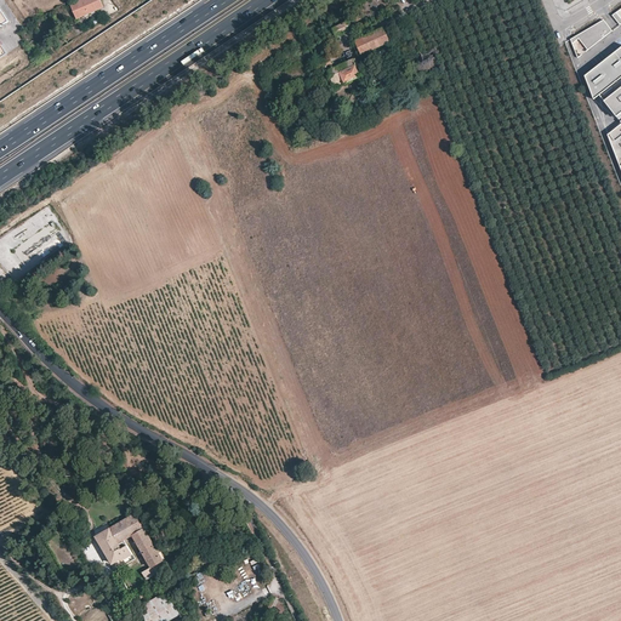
[(100,0),(80,0),(70,5),(77,18),(103,6),(100,0)]
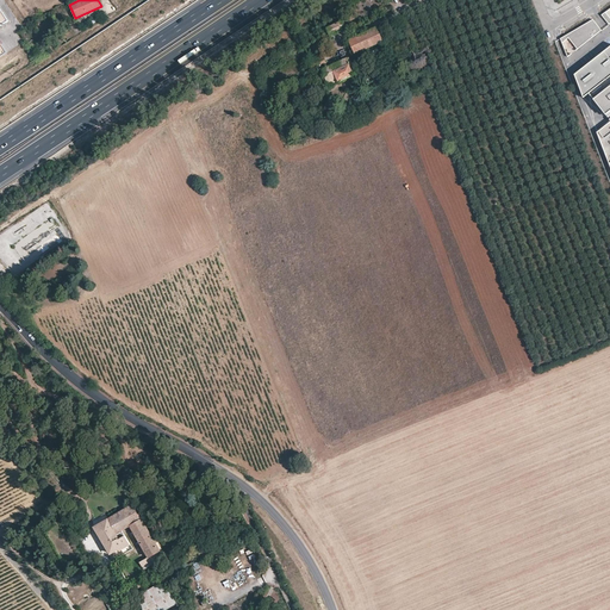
[(566,2),(559,6),(562,14),(571,10),(566,2)]
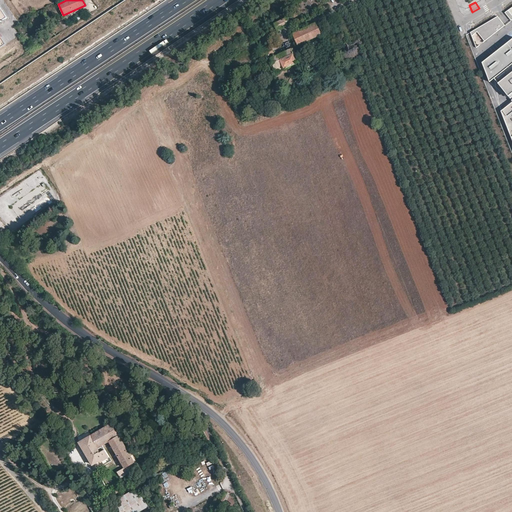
[(476,44),(507,24),(499,16),(472,32),(476,44)]
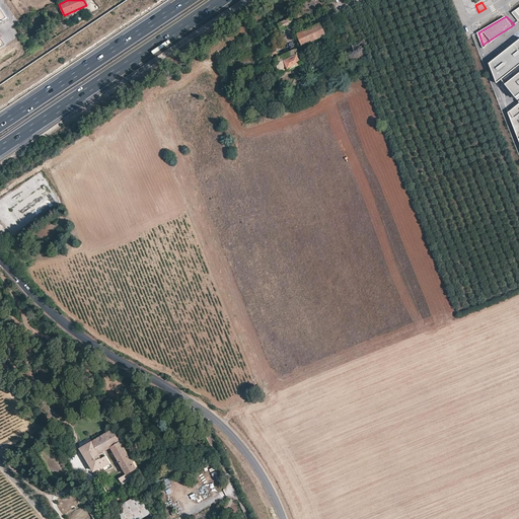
[(296,26),(291,17),(276,24),(278,29),(281,28),(281,30),(291,25),(292,28),(296,26)]
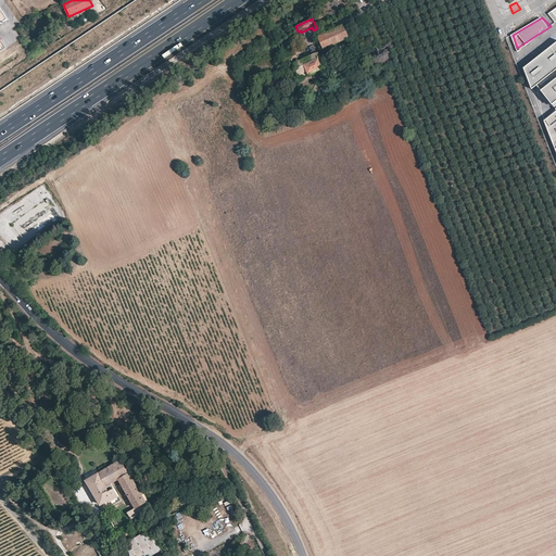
[(349,37),(343,25),(318,37),(325,49),(349,37)]
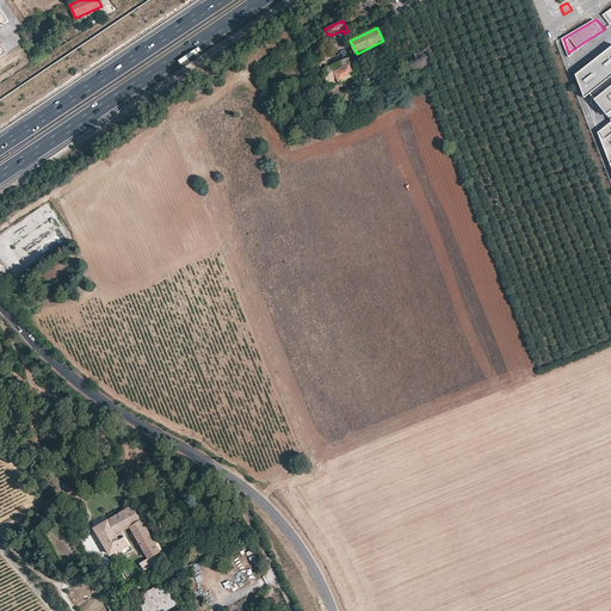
[(610,45),(576,73),(586,97),(592,92),(609,113),(610,111),(610,45)]
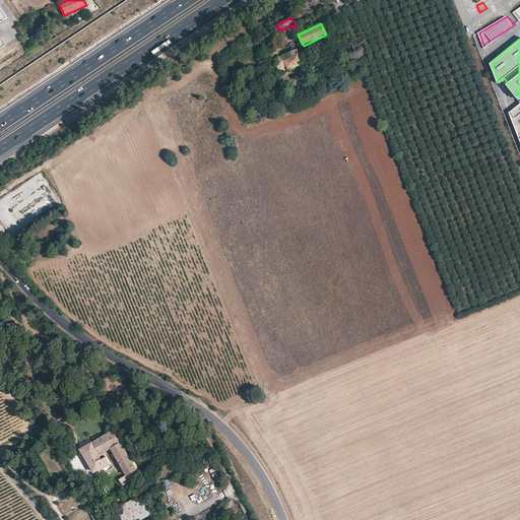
[(274,49),(272,47),(268,49),(272,58),(276,56),(275,55),(278,53),(276,48),(274,49)]
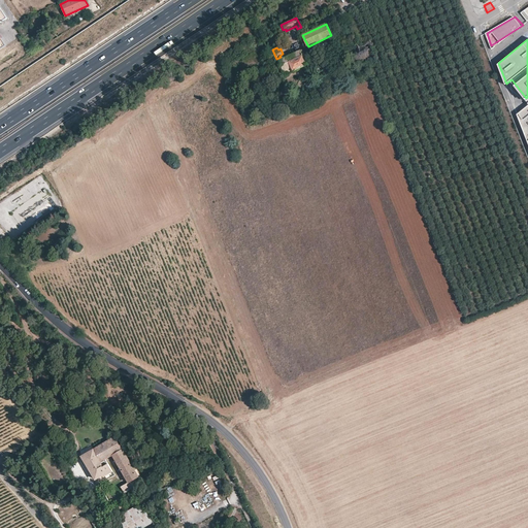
[(307,61),(303,48),(279,60),(285,74),(306,64),(305,62),(307,61)]
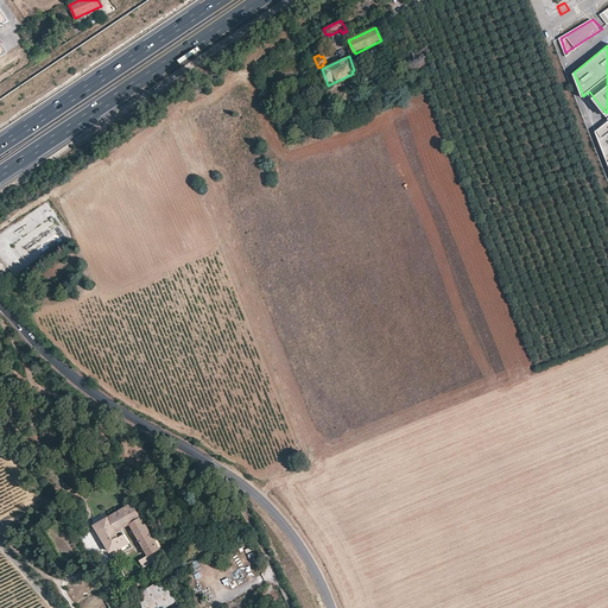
[(596,131),(607,121),(607,118),(596,128),(596,131)]
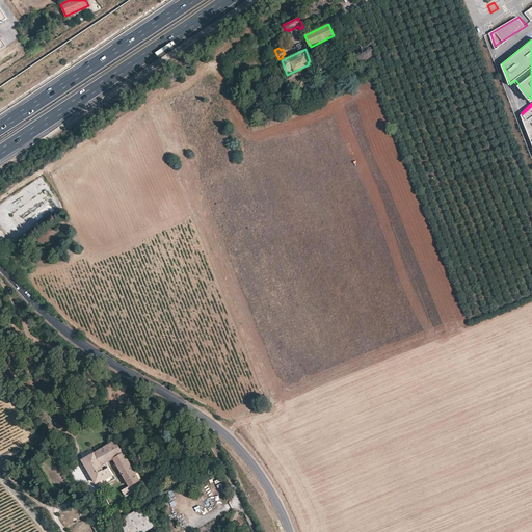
[(531,106),(522,114),(531,139),(531,106)]
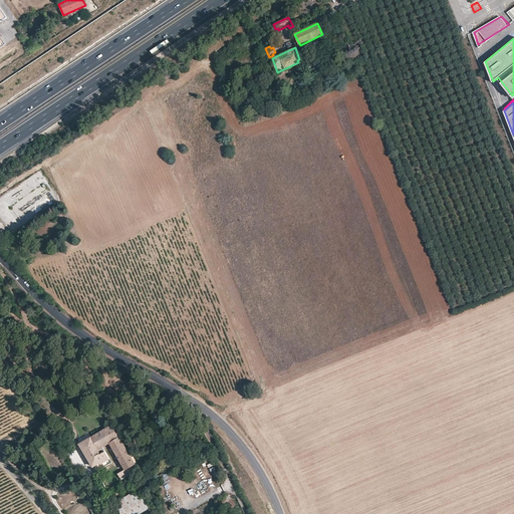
[(103,448),(109,444),(109,443),(119,437),(111,425),(78,444),(92,467),(100,463),(101,464),(109,459),(103,448)]
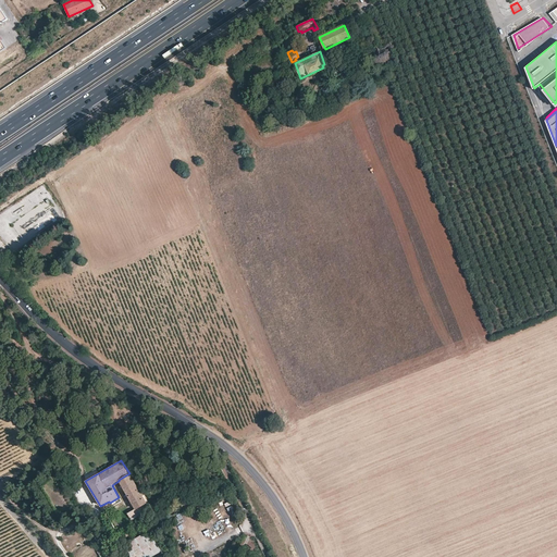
[(147,503),(130,473),(119,480),(119,481),(136,509),(147,503)]
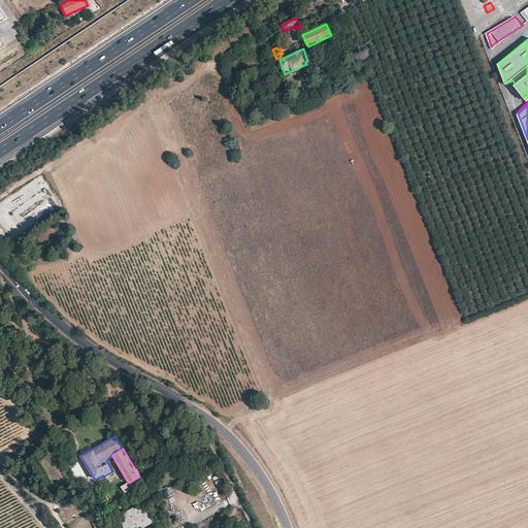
[(142,527),(156,521),(144,501),(118,517),(124,527),(142,527)]
